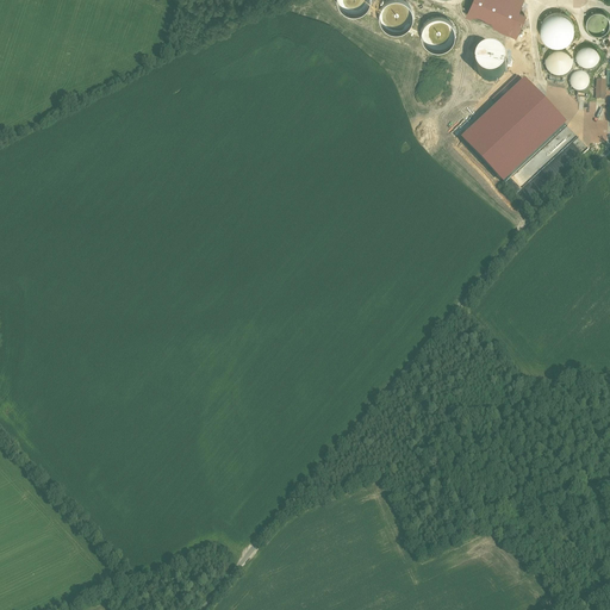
[(609,26),(609,22),(608,18),(605,13),(602,11),(597,11),(593,12),(590,14),(587,18),(586,23),(587,26),(590,30),(593,32),(598,33),(603,32),(607,30),(609,26)]
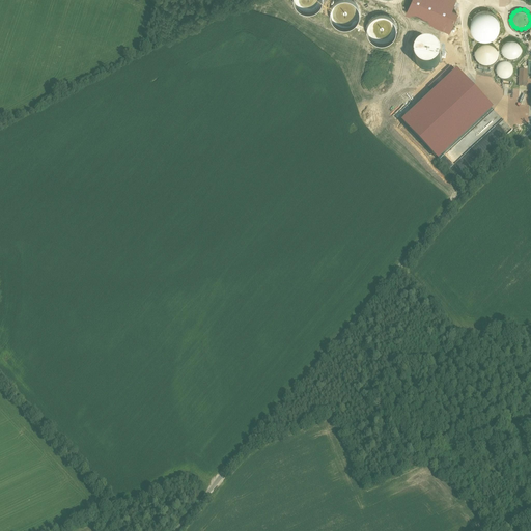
[(500,31),(501,26),(499,20),(496,16),(492,12),(485,11),(480,12),(475,16),(472,21),(471,26),(472,32),(476,36),(480,39),(486,40),(492,39),(497,36),(500,31)]
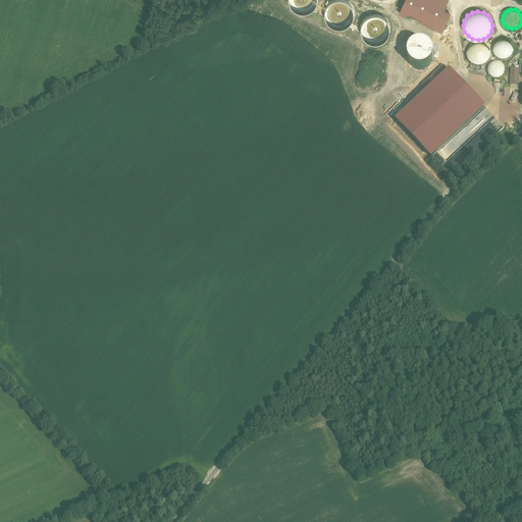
[(514,54),(514,50),(513,46),(511,43),(508,41),(504,40),(500,41),(497,44),(494,47),(493,51),(494,55),(497,58),(501,60),(504,61),(508,60),(511,58),(514,54)]
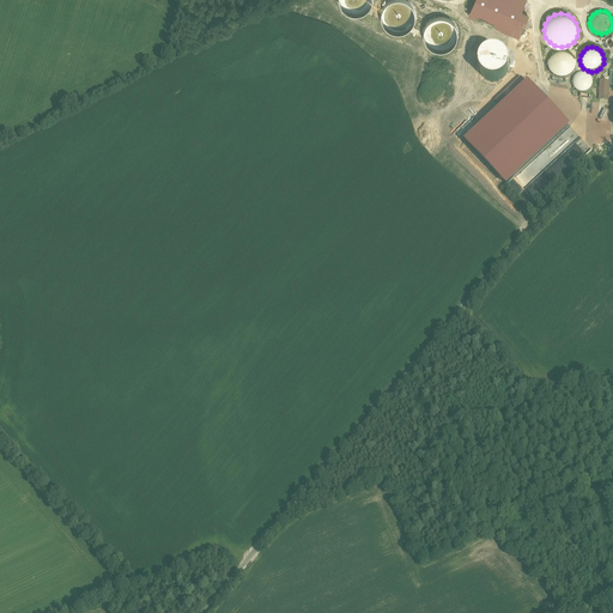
[(575,67),(576,62),(575,58),(572,53),(568,50),(563,49),(557,50),(553,54),(550,58),(550,64),(551,68),(553,73),(558,76),(563,77),(568,76),(572,72),(575,67)]
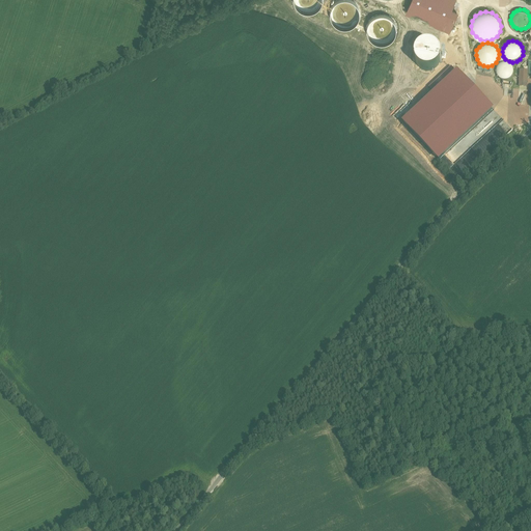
[(513,75),(513,72),(513,67),(511,65),(508,63),(505,63),(502,63),(500,65),(498,68),(497,72),(498,75),(500,78),(502,79),(506,80),(509,79),(511,77),(513,75)]
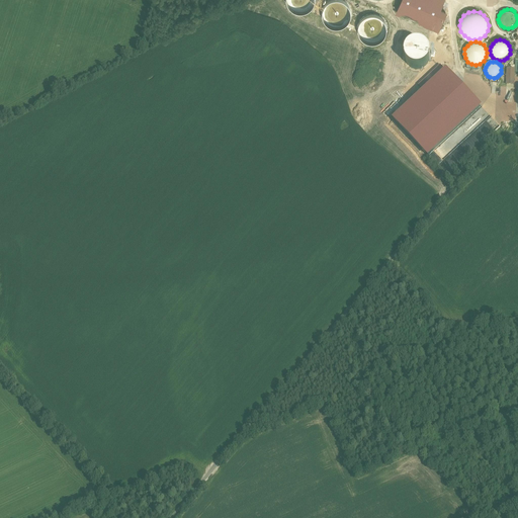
[(517,68),(508,67),(507,83),(516,84),(517,68)]
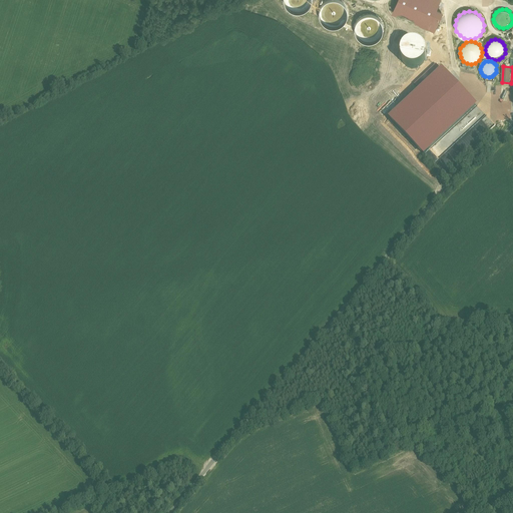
[(414,128),(426,118),(417,108),(410,115),(414,119),(409,123),(414,128)]
